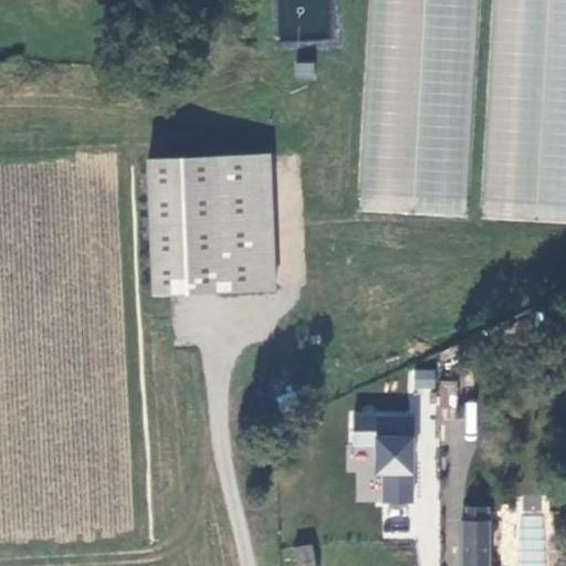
[(426,0),(371,0),(359,211),(413,215),(426,0)]
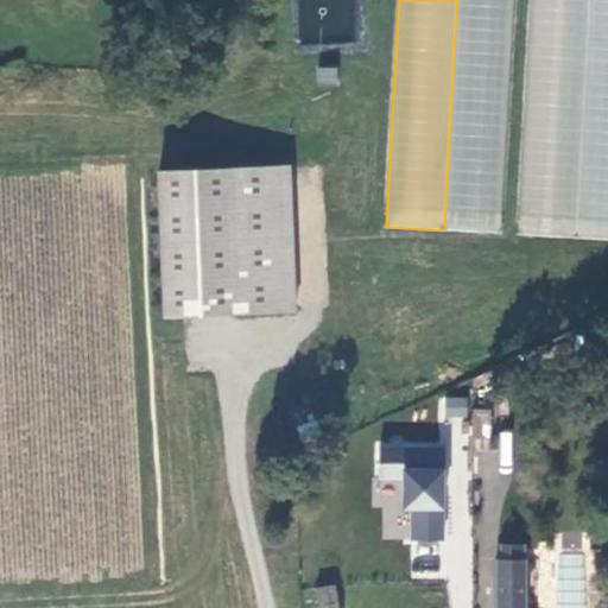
[(514,0),(457,0),(444,230),(501,234),(514,0)]
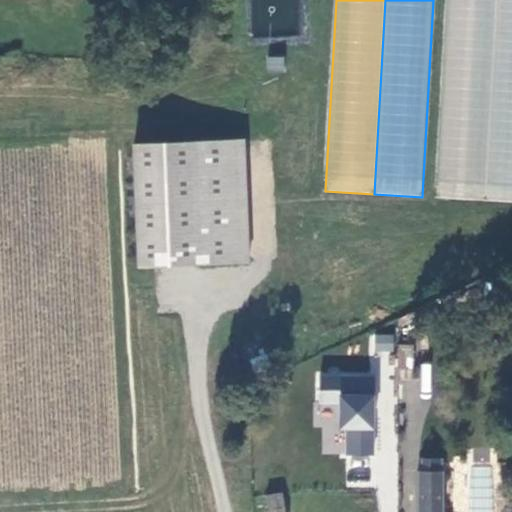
[(495,0),(446,0),(435,197),(483,200),(495,0)]
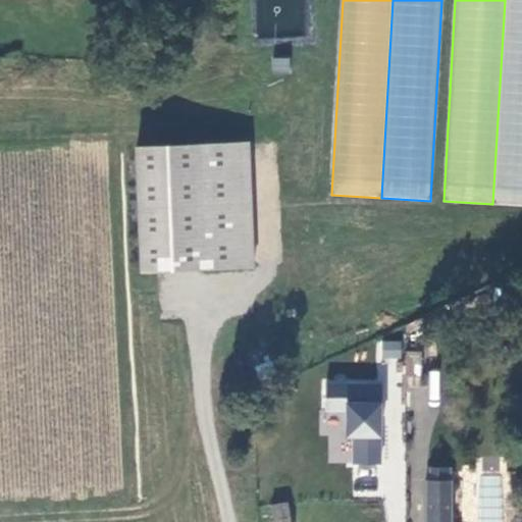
[(521,0),(505,0),(492,204),(521,205),(521,0)]
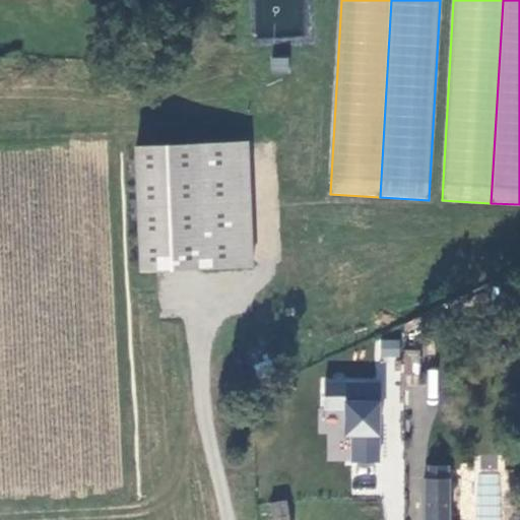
[(289,57),(271,58),(271,73),(289,73),(289,57)]
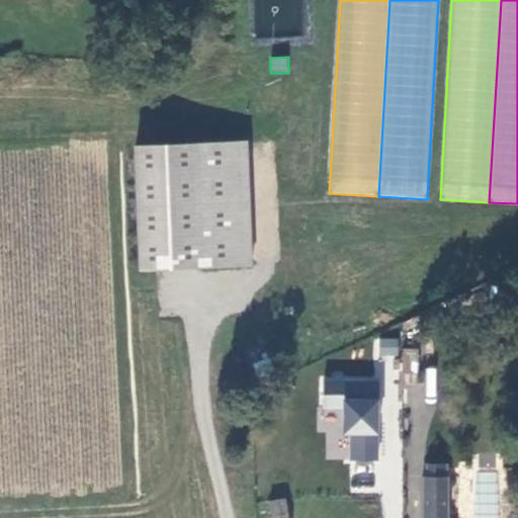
[(255,263),(253,140),(230,140),(226,144),(141,148),(144,269),(255,263)]
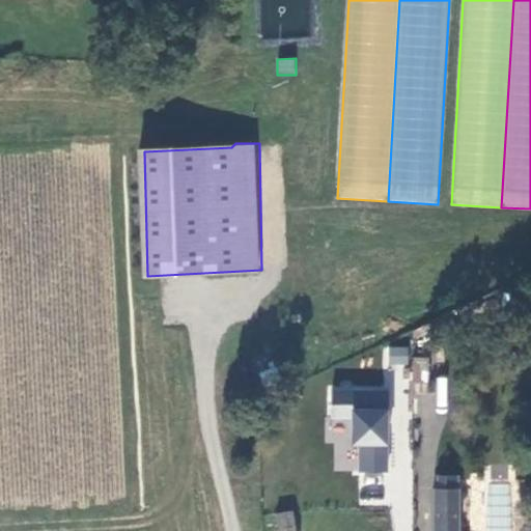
[(383,346),(383,364),(408,364),(408,346),(383,346)]
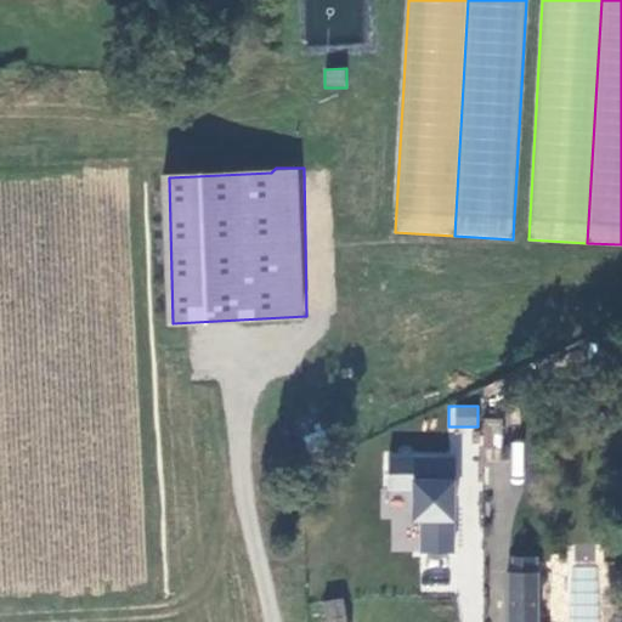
[(422,521),(422,552),(453,553),(456,459),(414,458),(414,521),(422,521)]
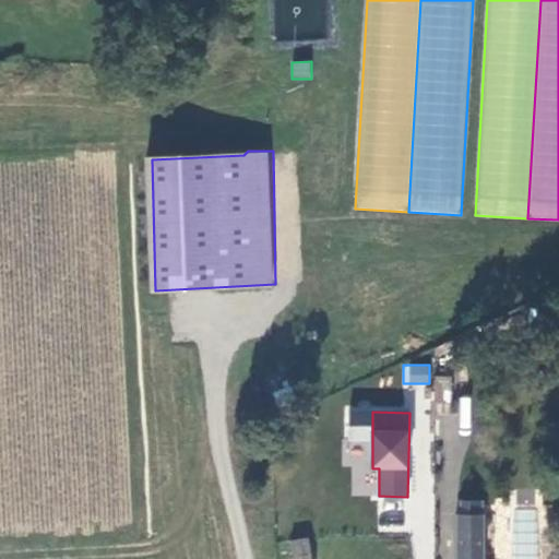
[(484,558),(486,511),(454,510),(453,558),(484,558)]
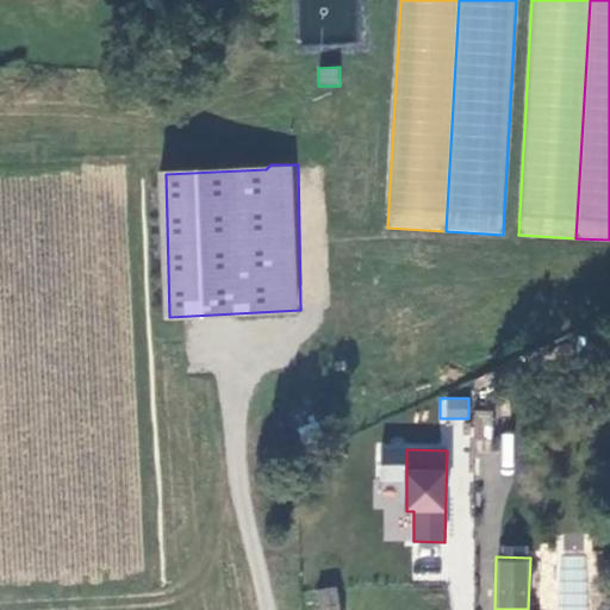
[(342,609),(336,583),(313,589),(319,609),(342,609)]
